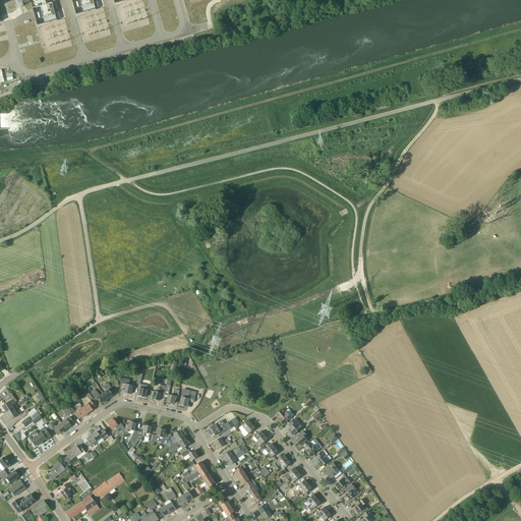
[(367,363),(362,366),(364,370),(367,368),(369,371),(372,370),(367,363)]
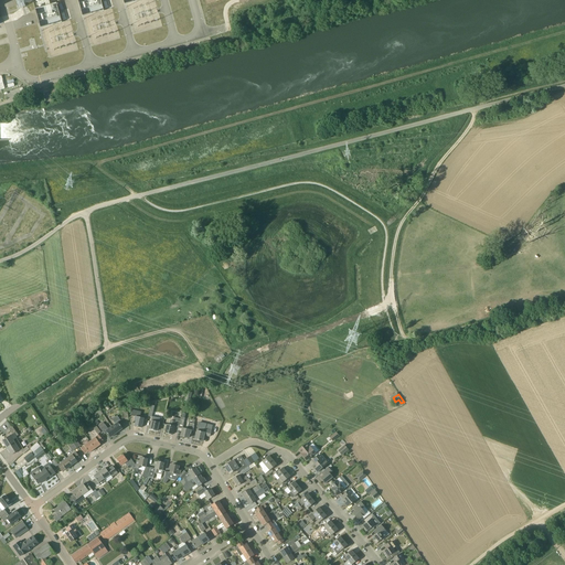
[(142,427),(144,418),(140,417),(141,412),(131,409),(130,416),(136,417),(135,420),(136,422),(135,426),(142,427)]
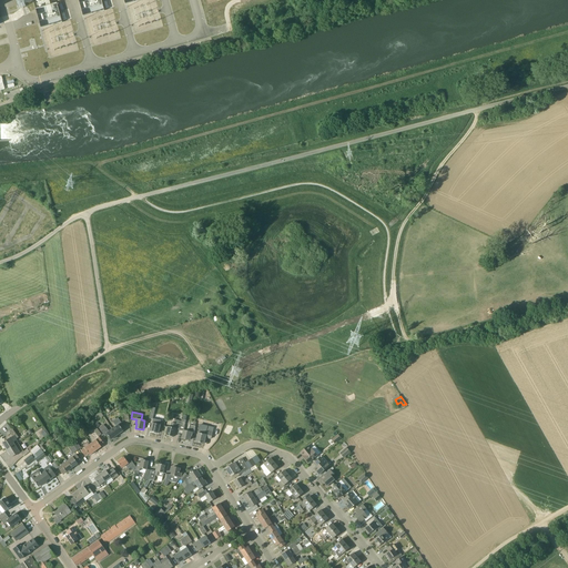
[(123,432),(119,425),(121,423),(118,418),(115,419),(112,422),(117,426),(112,428),(118,435),(123,432)]
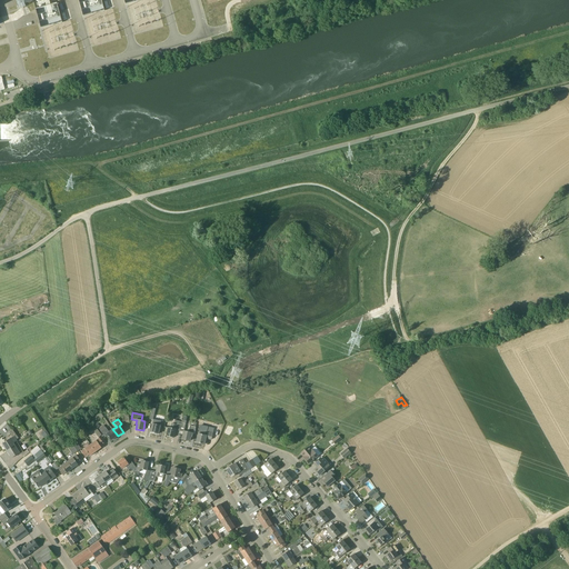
[(158,435),(161,422),(153,420),(150,432),(158,435)]
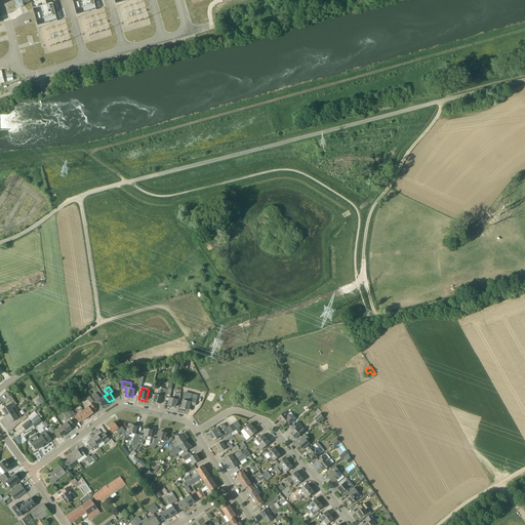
[(166,393),(167,390),(161,388),(161,391),(160,391),(159,395),(155,395),(154,402),(160,404),(162,395),(166,396),(166,393)]
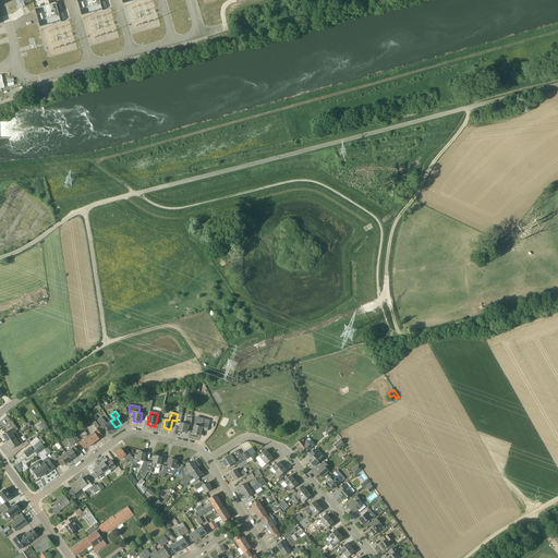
[(116,427),(110,421),(107,424),(102,417),(101,419),(101,417),(97,421),(102,427),(105,426),(109,433),(116,427)]
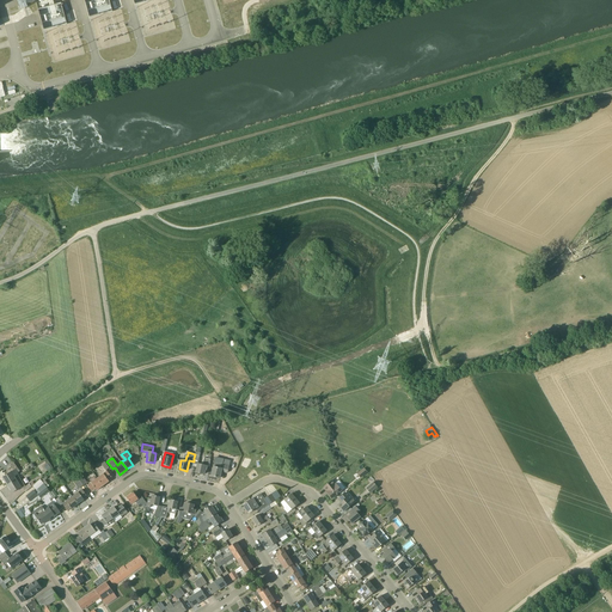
[(206,471),(207,466),(209,467),(210,460),(208,459),(204,458),(203,465),(199,464),(196,473),(204,475),(204,470),(206,471)]
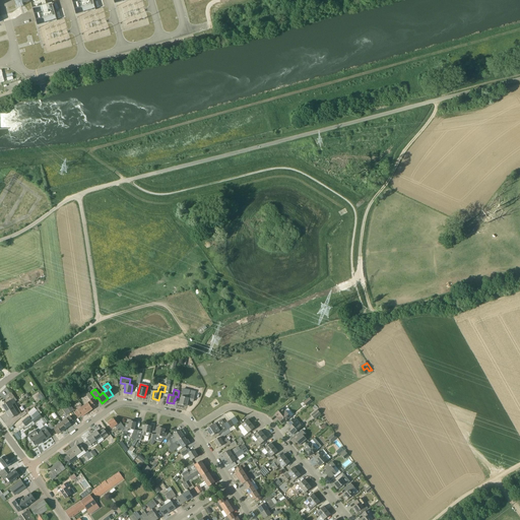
[(195,392),(191,390),(190,390),(188,398),(182,396),(180,405),(187,406),(188,401),(193,402),(195,392)]
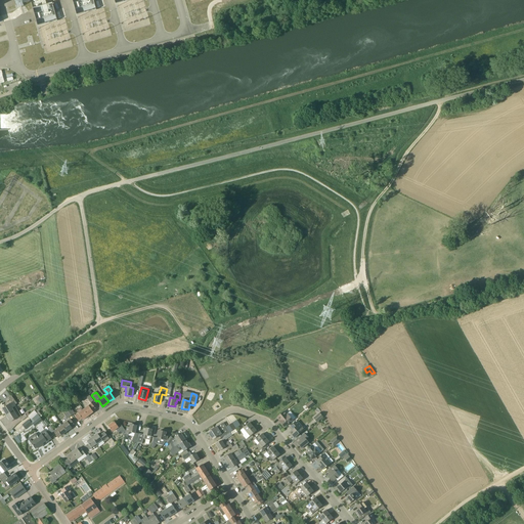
[(17,403),(12,397),(11,395),(6,399),(7,402),(10,400),(12,403),(9,404),(2,409),(7,416),(16,408),(15,406),(15,405),(17,403)]
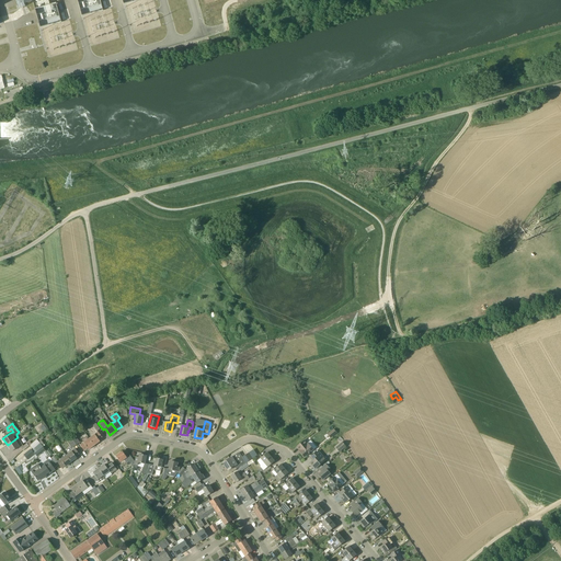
[(333,428),(328,435),(330,438),(336,433),(333,428)]
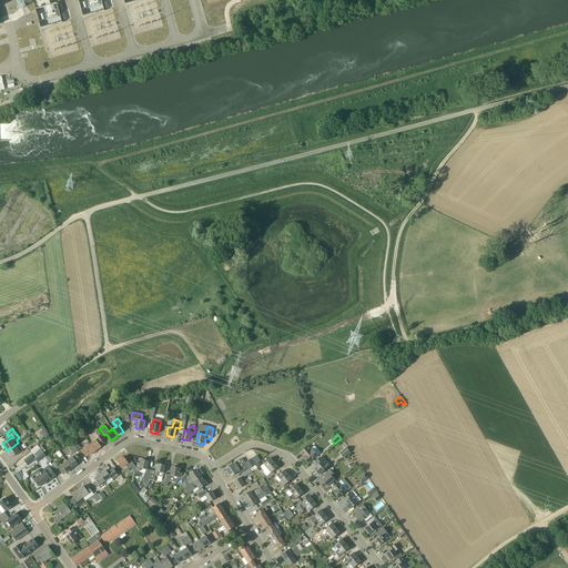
[(103,443),(100,438),(100,437),(90,444),(95,452),(101,447),(100,446),(103,443)]
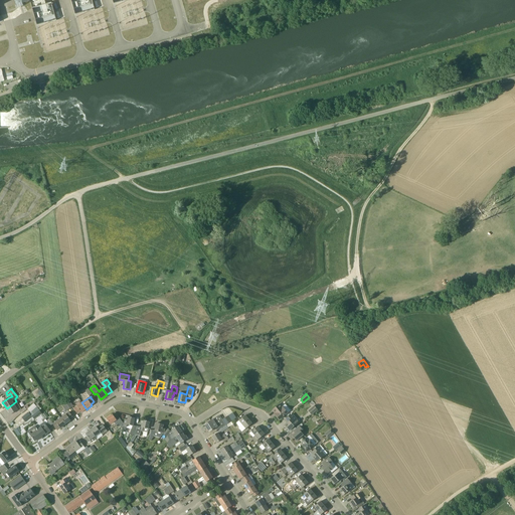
[(65,402),(70,408),(73,406),(68,399),(68,400),(65,402)]
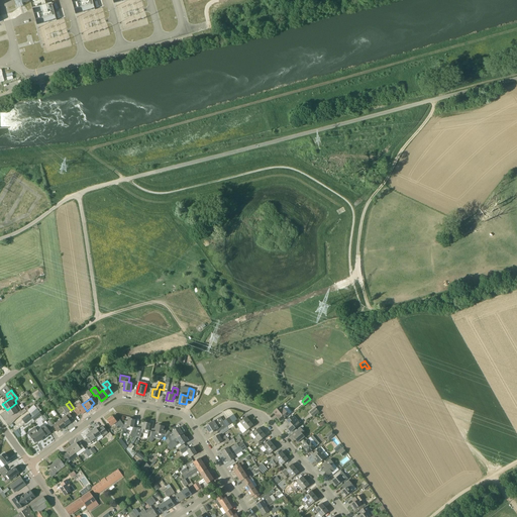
[(11,416),(17,412),(20,410),(16,403),(7,410),(11,416)]
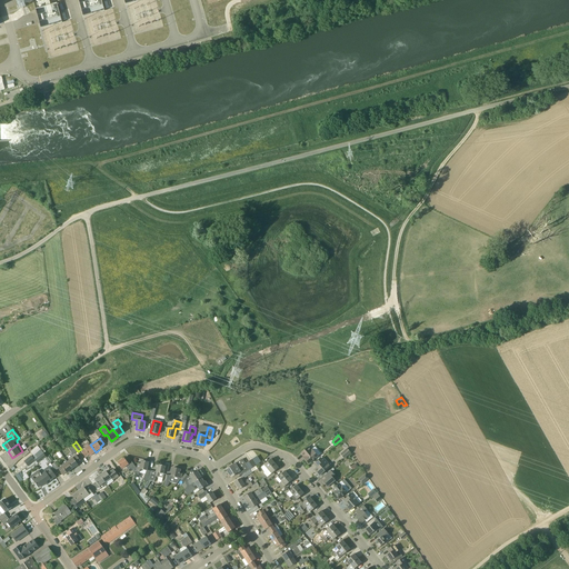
[(90,457),(96,452),(90,445),(85,449),(81,451),(86,457),(89,455),(90,457)]
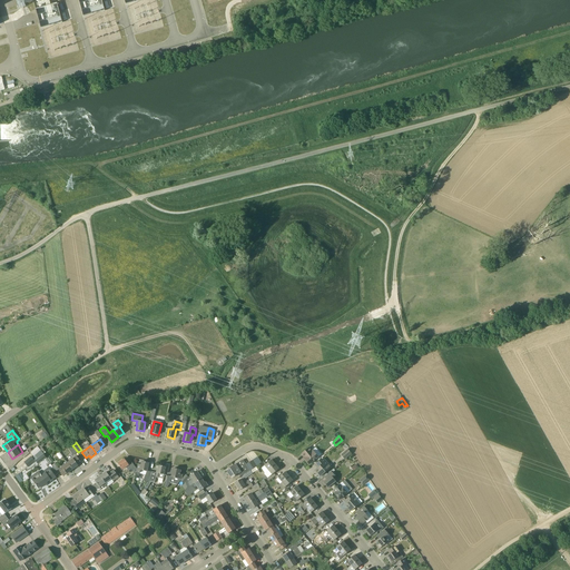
[(36,461),(43,454),(38,446),(32,451),(31,453),(33,457),(32,458),(31,457),(25,462),(29,468),(36,462),(36,461)]
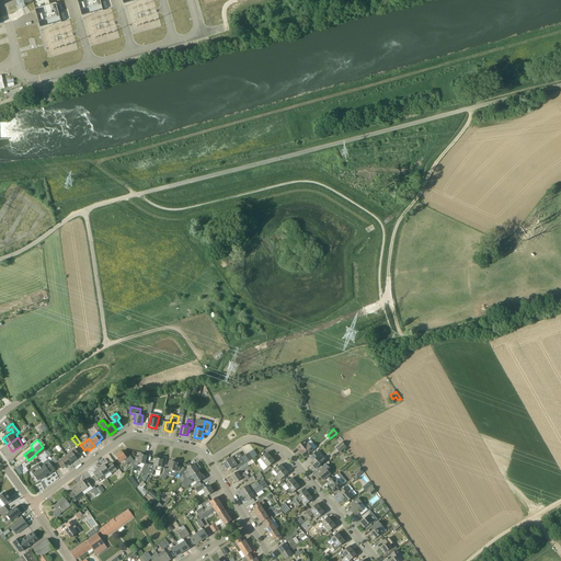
[(305,458),(313,450),(307,443),(307,444),(305,441),(297,447),(300,451),(300,453),(305,458)]
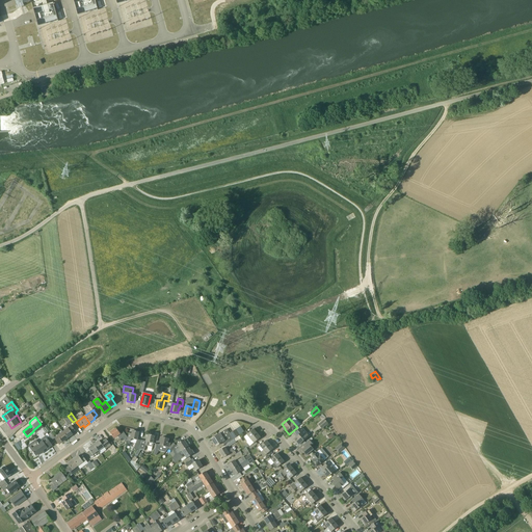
[(322,429),(328,424),(324,419),(318,424),(322,429)]
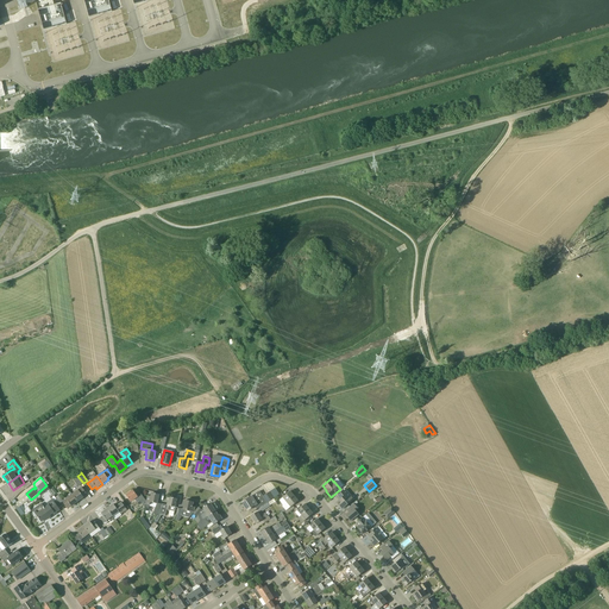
[(86,493),(82,489),(81,488),(71,495),(77,502),(83,497),(82,496),(83,496),(86,494),(86,493)]
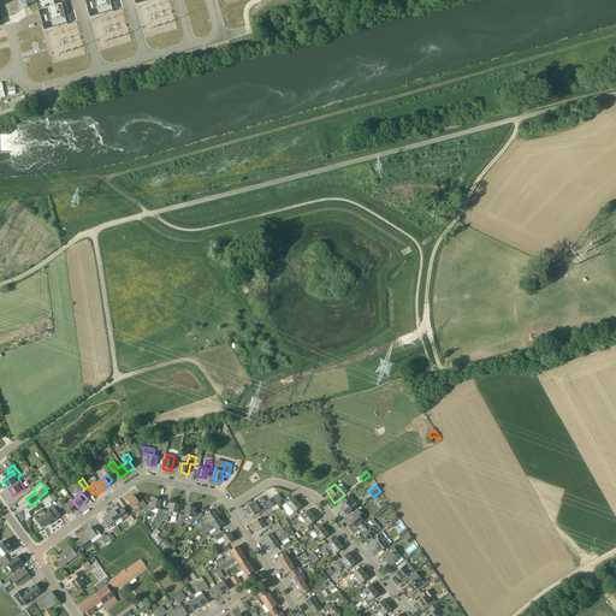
[(349,514),(359,505),(349,495),(339,503),(343,507),(339,509),(342,511),(343,511),(345,515),(349,513),(349,514)]
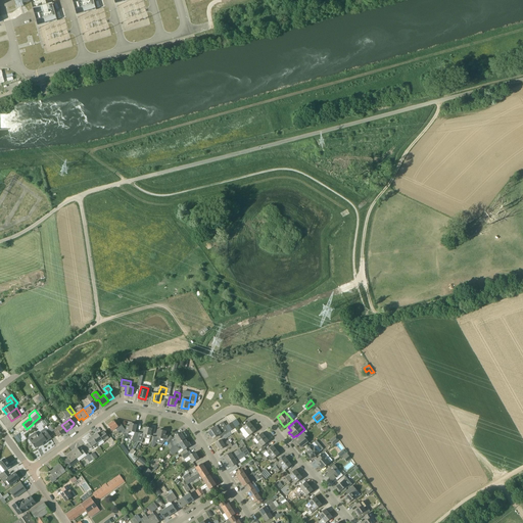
[(121,430),(124,434),(125,435),(126,430),(125,430),(122,425),(119,427),(114,421),(108,425),(112,431),(115,429),(119,432),(121,430)]
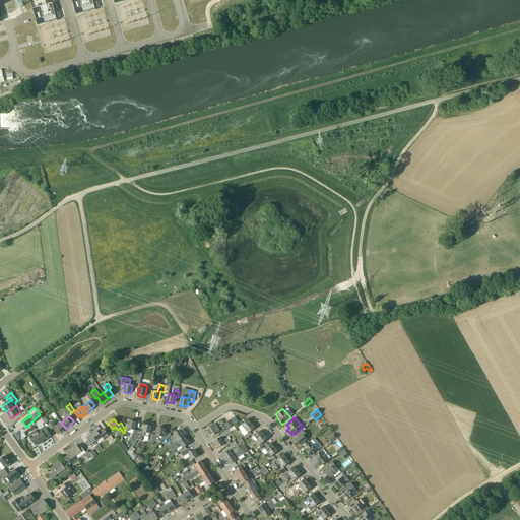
[(245,429),(251,424),(248,419),(242,425),(245,429)]
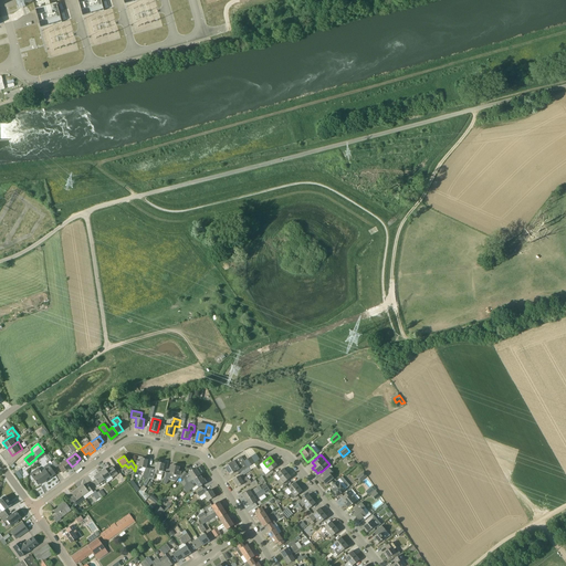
[(239,474),(241,472),(249,468),(254,463),(250,458),(244,461),(242,463),(243,464),(239,468),(234,461),(232,463),(232,462),(228,465),(228,464),(227,465),(224,467),(230,475),(237,471),(239,474)]
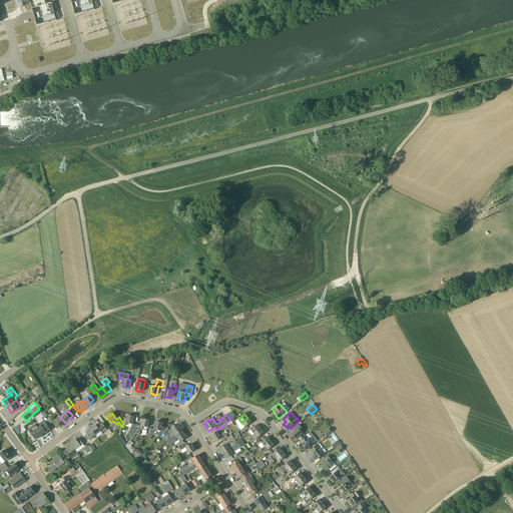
[(132,425),(133,422),(134,417),(127,416),(127,419),(124,418),(123,422),(122,427),(121,428),(122,428),(124,429),(126,423),(131,425),(132,425)]
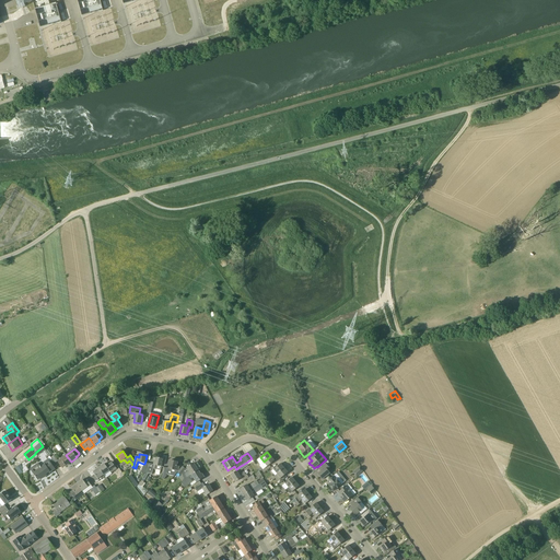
[(66,466),(71,462),(66,455),(57,462),(62,468),(65,466),(66,466)]
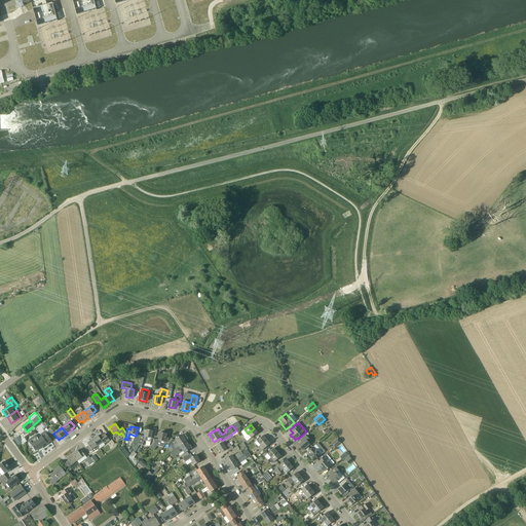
[(47,430),(48,429),(46,428),(45,429),(46,430),(42,434),(43,435),(38,438),(36,435),(33,437),(34,439),(30,442),(32,444),(31,445),(33,447),(33,448),(34,448),(36,450),(37,449),(38,450),(43,446),(43,445),(46,443),(47,444),(51,441),(50,440),(53,438),(47,430)]
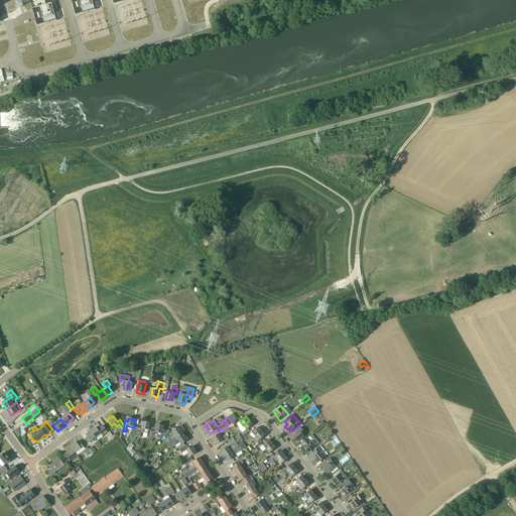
[(246,430),(253,424),(249,420),(243,425),(246,430)]
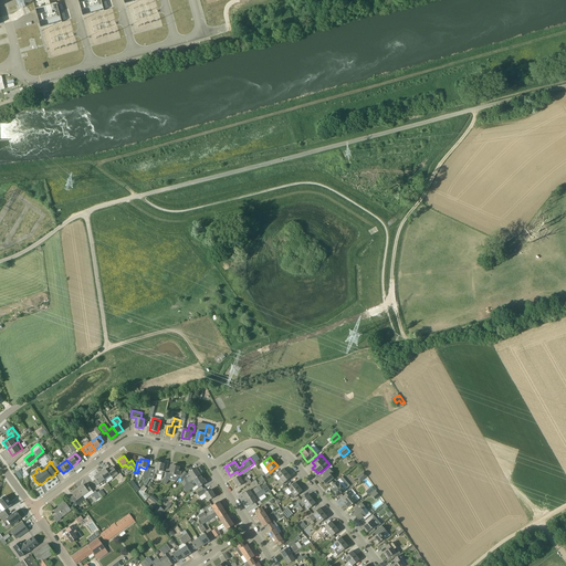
[(163,475),(164,469),(165,464),(157,462),(157,467),(156,465),(155,470),(150,469),(150,470),(149,473),(146,479),(144,483),(147,484),(149,479),(154,480),(155,473),(156,474),(155,474),(158,475),(158,474),(163,475)]
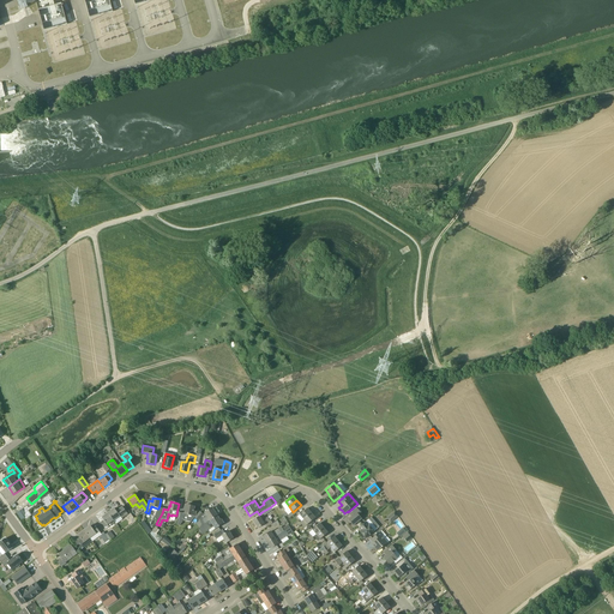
[(194,511),(194,507),(187,505),(185,513),(180,512),(179,521),(176,523),(180,525),(184,521),(184,519),(192,521),(194,518),(196,516),(197,511),(194,511)]
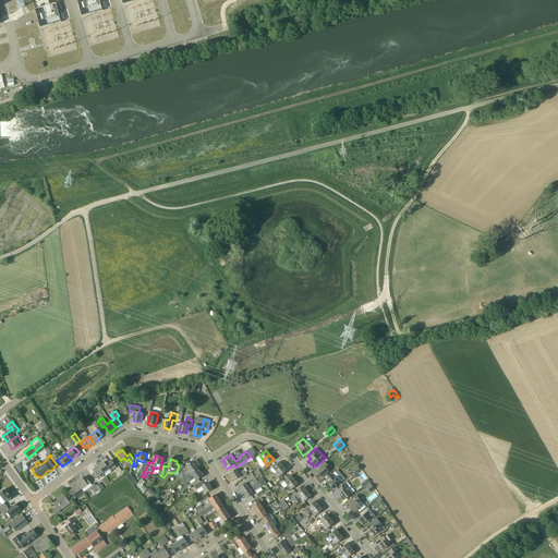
[(98,466),(104,473),(109,469),(111,472),(117,468),(114,464),(111,460),(106,464),(104,462),(98,466)]
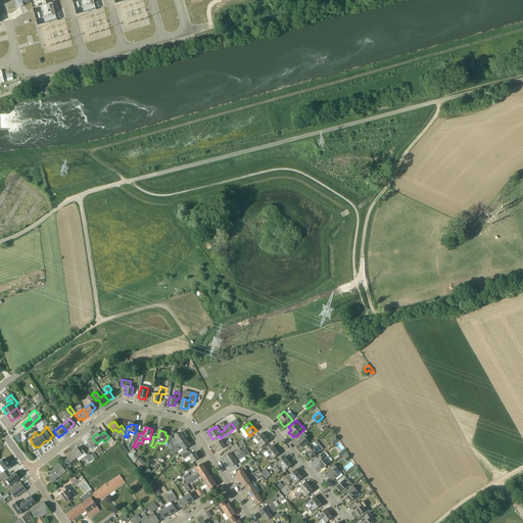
[(301,448),(308,442),(305,439),(307,437),(303,432),(297,438),(299,440),(296,443),(301,448)]
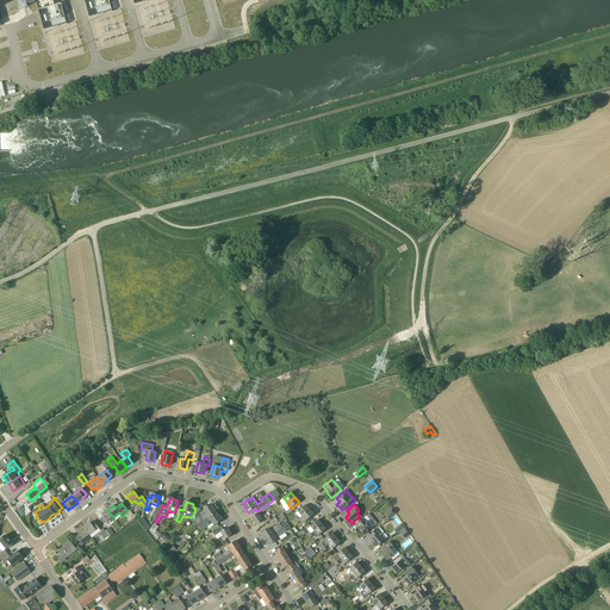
[(204,521),(216,512),(211,505),(203,510),(201,511),(198,508),(194,512),(193,515),(197,517),(199,514),(204,521)]
